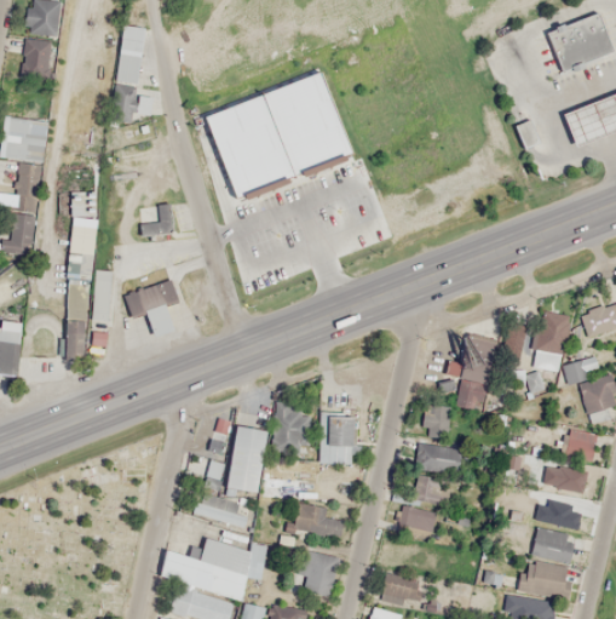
[(30,0),(27,34),(58,38),(62,1),(56,0),(30,0)]
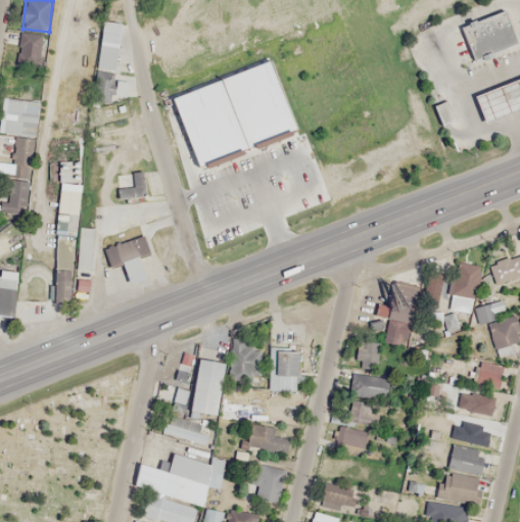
[(96,101),(114,103),(122,24),(103,21),(96,101)]
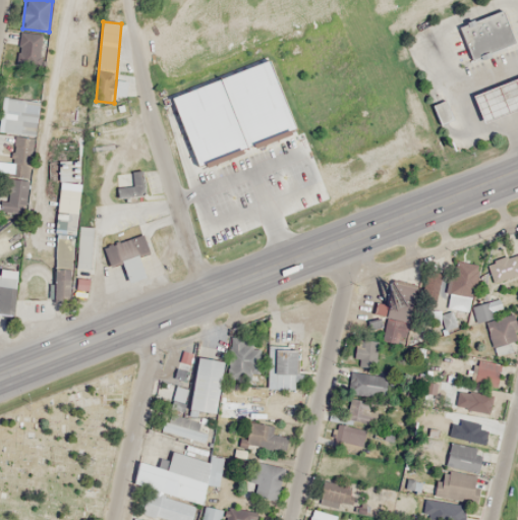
[(517,79),(473,95),(481,119),(517,107),(517,79)]
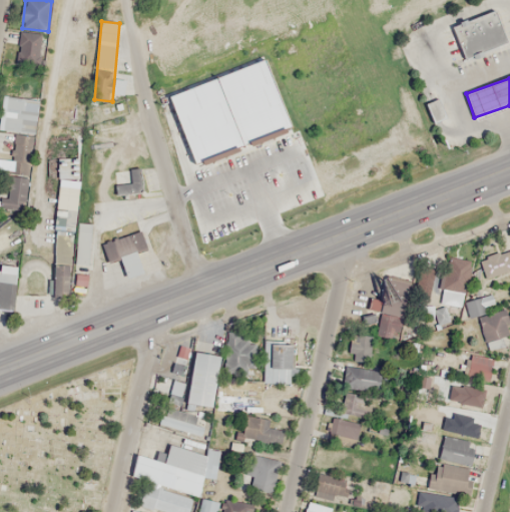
[(2,127),(24,128),(24,125),(37,126),(39,100),(4,98),(2,127)]
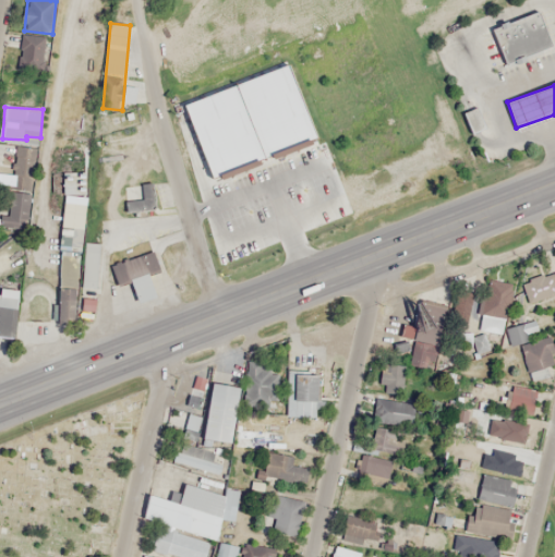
[(97,239),(84,238),(81,283),(94,285),(97,239)]
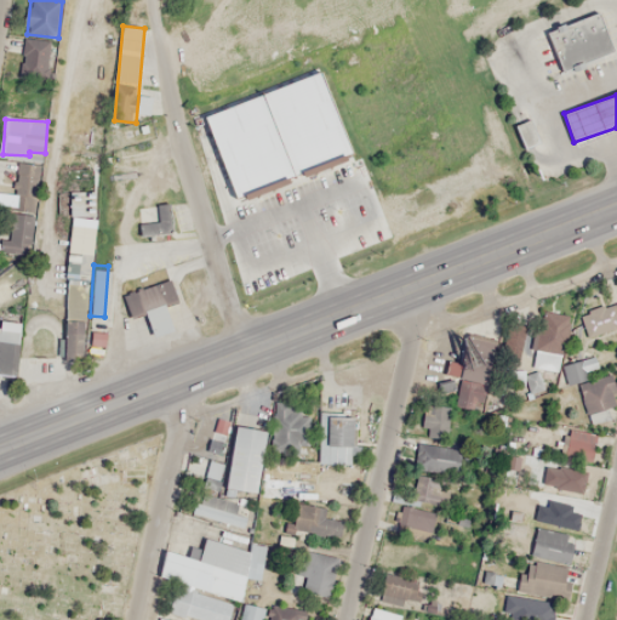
[(68,283),(67,357),(86,358),(89,284),(68,283)]
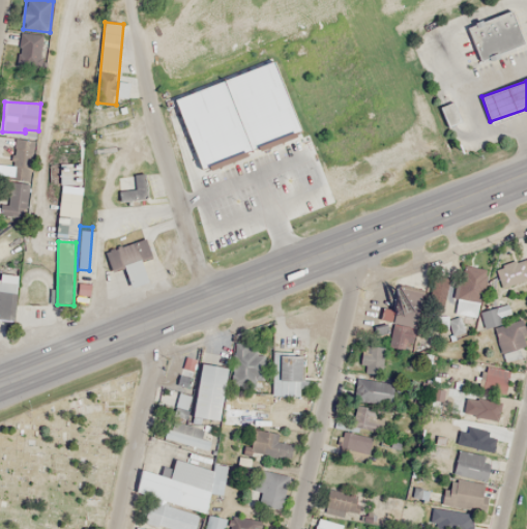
[(113,272),(127,268),(133,288),(149,284),(144,262),(152,259),(148,241),(108,252),(113,272)]
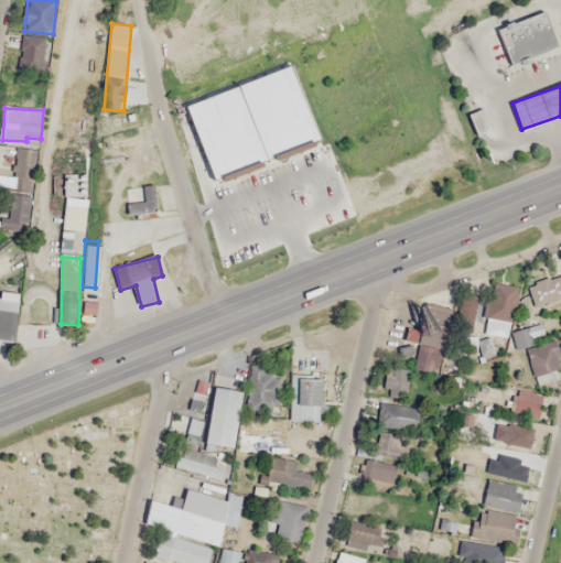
[(0,340),(17,342),(20,294),(0,292),(0,340)]
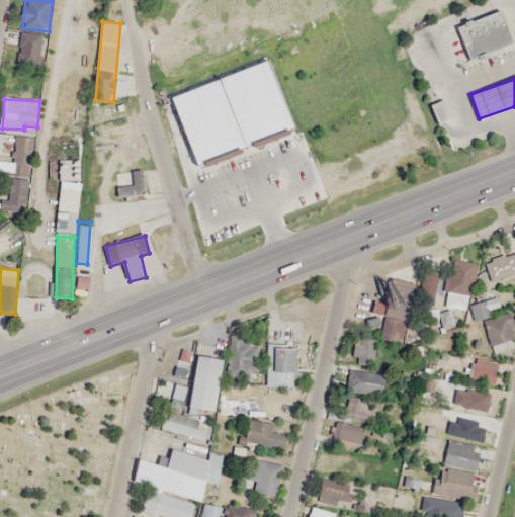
[(438,271),(425,271),(425,308),(438,308),(438,271)]
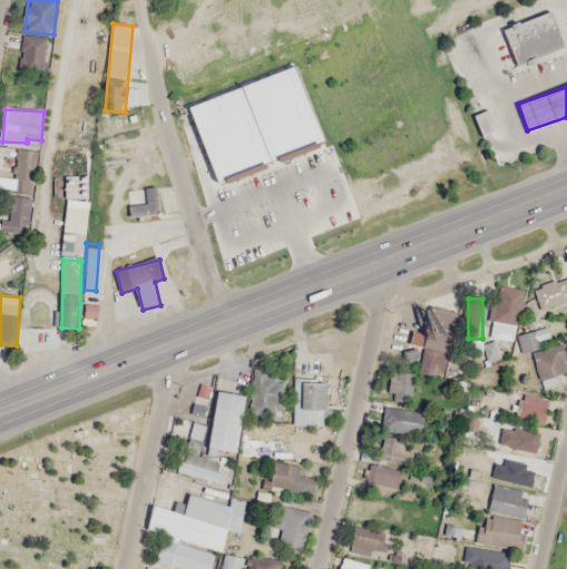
[(450,361),(457,311),(432,307),(426,359),(450,361)]
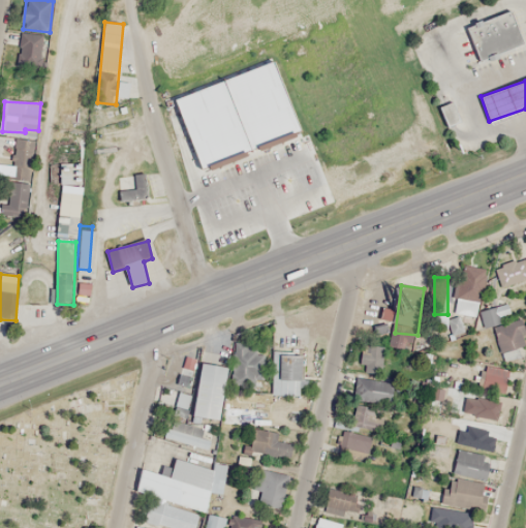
[(451,319),(452,333),(464,332),(463,317),(480,316),(478,299),(457,301),(458,318),(451,319)]
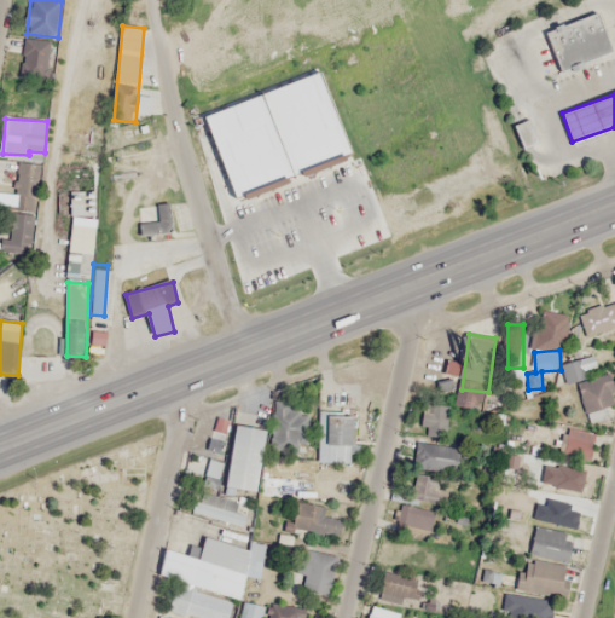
[(614,398),(610,376),(587,381),(584,361),(563,364),(567,385),(582,381),(589,419),(604,416),(602,409),(614,405),(614,398)]
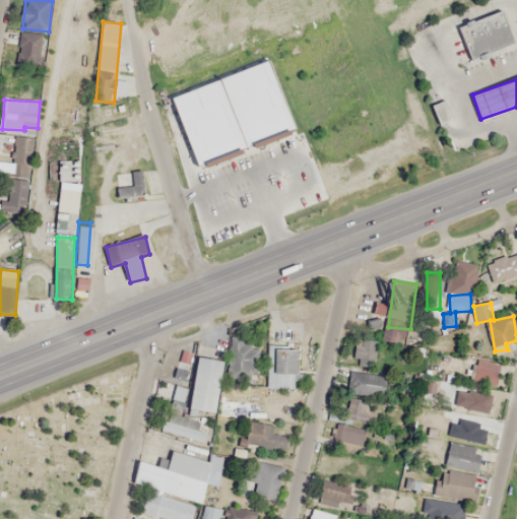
[(378,367),(378,340),(357,340),(357,367),(378,367)]
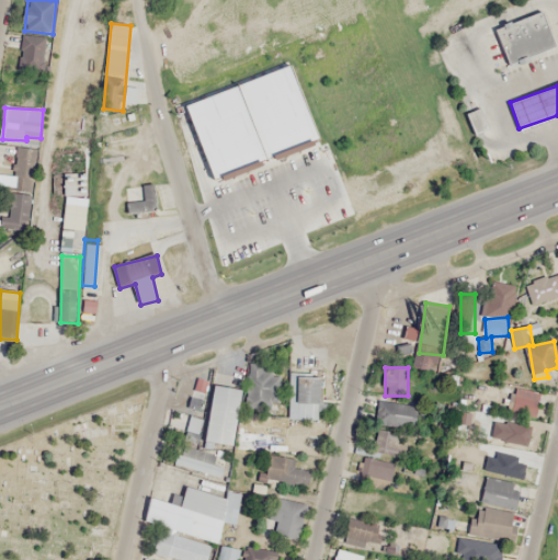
[(319,421),(321,375),(292,374),(289,420),(319,421)]
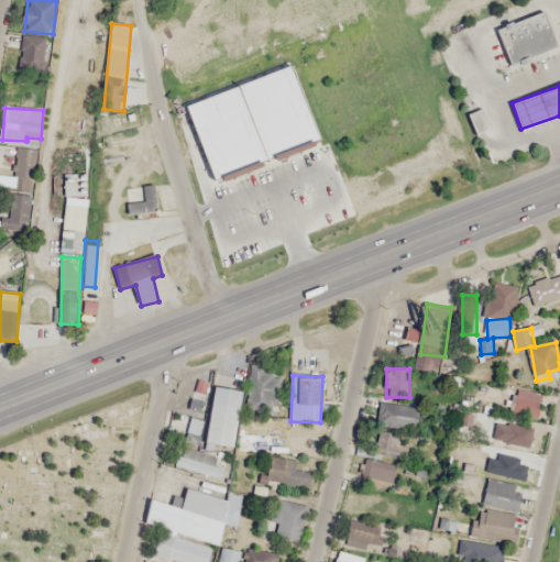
[(209,383),(241,388),(230,445),(197,439),(209,383)]
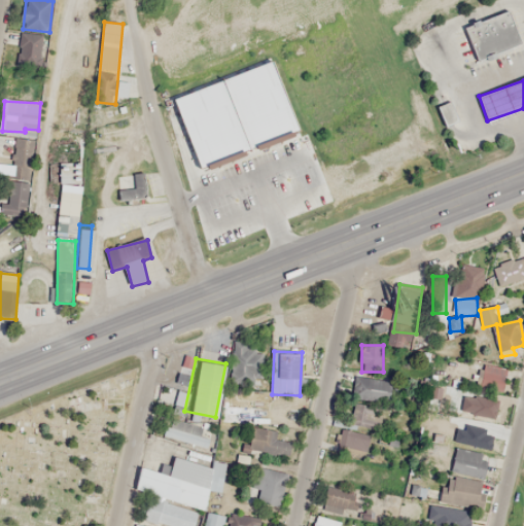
[(479,387),(504,390),(507,369),(482,365),(479,387)]
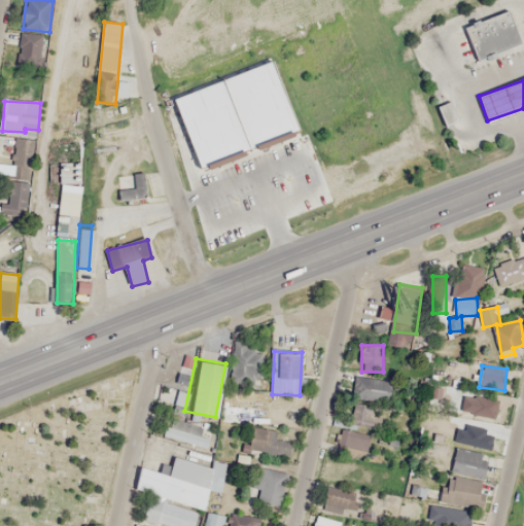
[(353,396),(385,407),(392,385),(360,375),(353,396)]
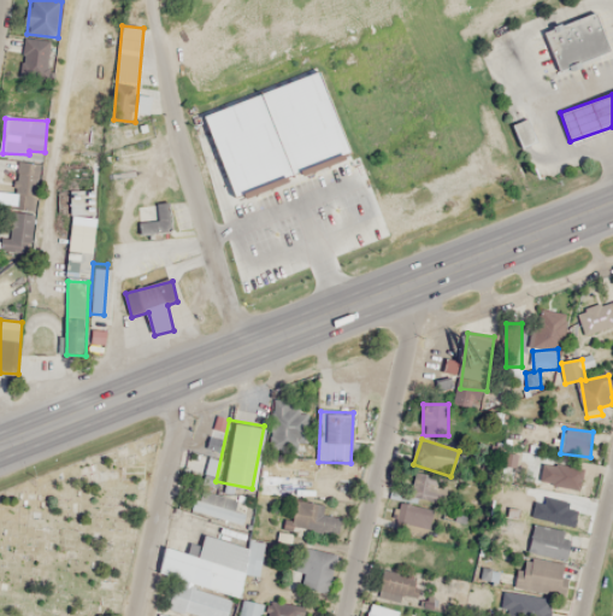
[(584,470),(543,464),(541,484),(582,488),(584,470)]
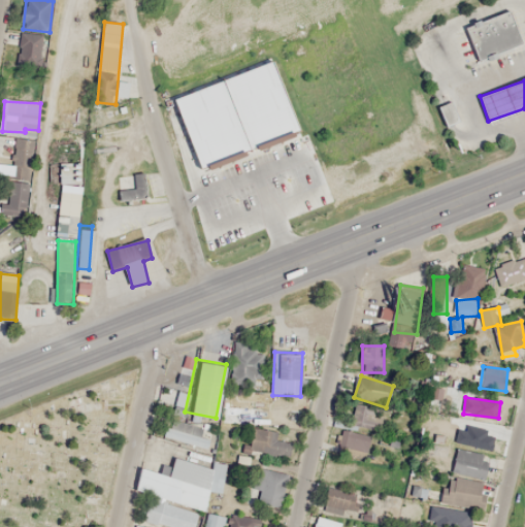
[(228,425),(266,425),(266,408),(228,408),(228,425)]
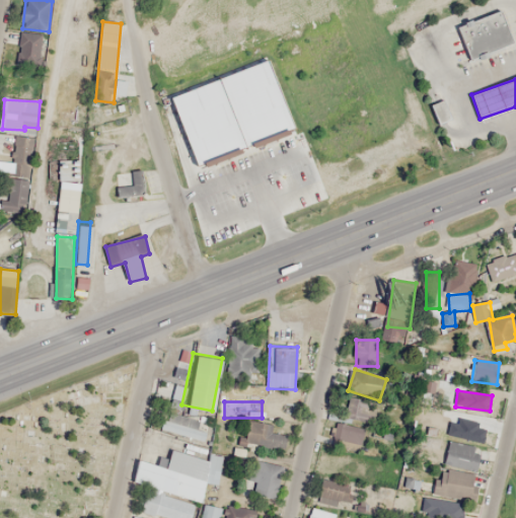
[(162,430),(205,442),(208,430),(200,428),(202,421),(167,412),(162,430)]
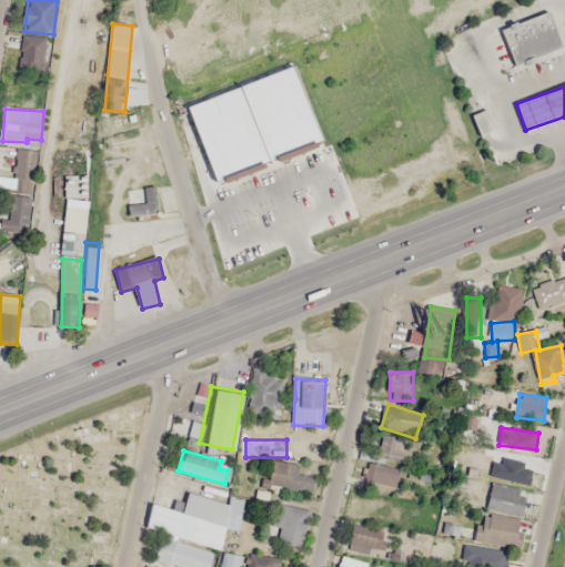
[(295,467),(275,461),(268,483),(289,489),(295,467)]
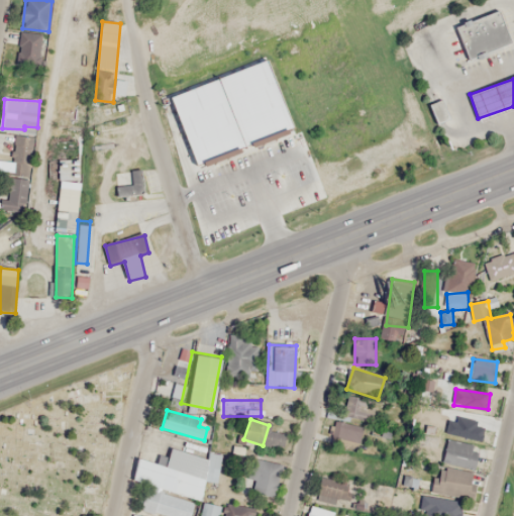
[(472,422),(456,423),(457,438),(482,437),(482,429),(473,429),(472,422)]
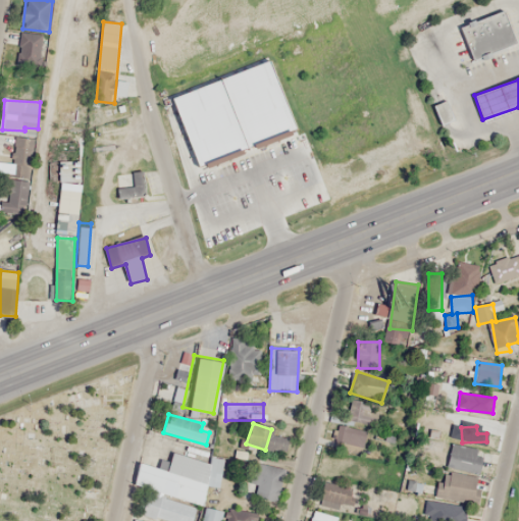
[(439,498),(474,505),(485,452),(452,445),(439,498)]
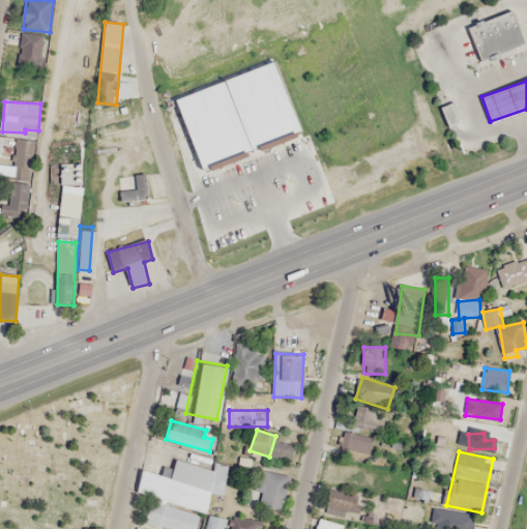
[(206,513),(216,471),(176,462),(172,478),(143,471),(138,494),(149,497),(143,522),(171,528),(197,528),(202,512),(206,513)]
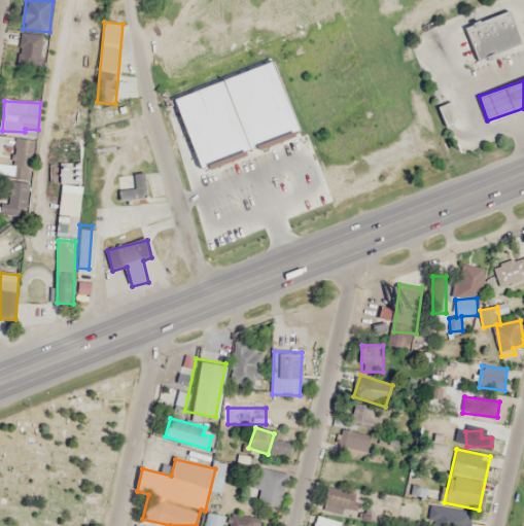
[(258,500),(279,506),(289,477),(258,466),(251,487),(262,490),(258,500)]
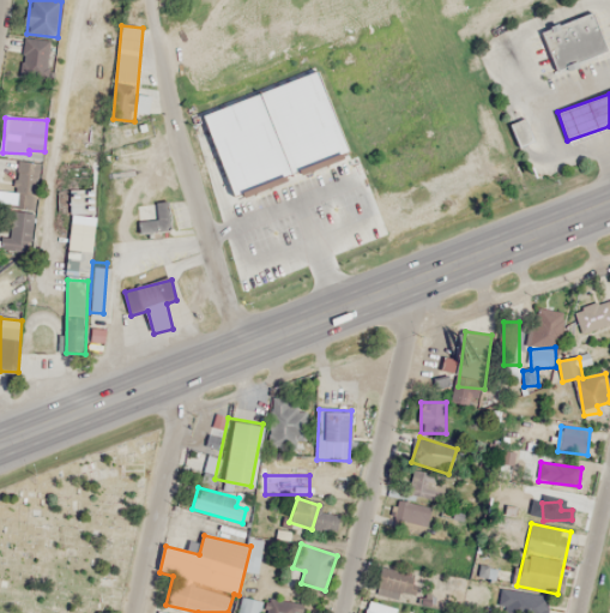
[(415,571),(379,575),(381,600),(397,598),(397,595),(418,593),(415,571)]
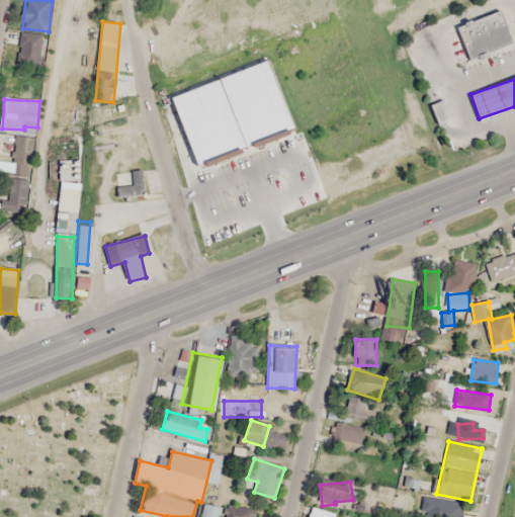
[(460,516),(462,503),(434,500),(432,516),(460,516)]
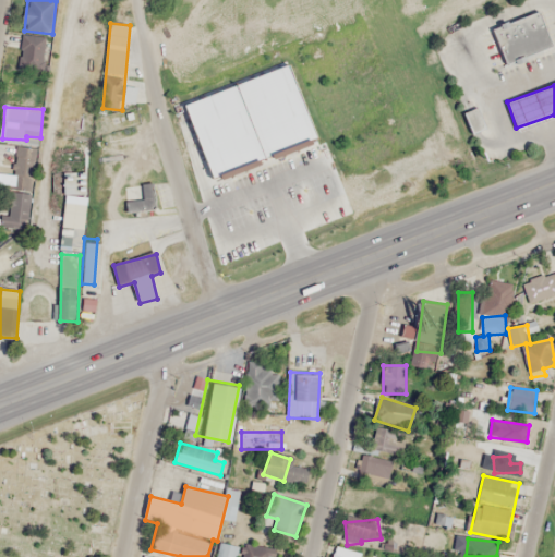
[(239,556),(239,545),(219,546),(219,556),(239,556)]
